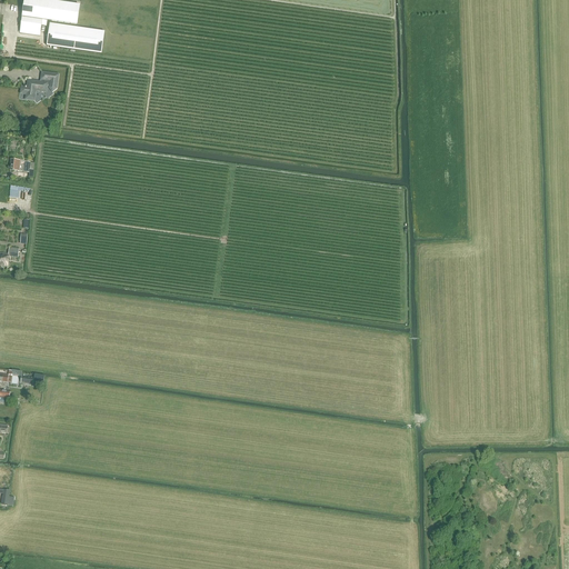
[(42,0),(23,0),(20,29),(41,32),(42,26),(46,27),(47,21),(78,26),(80,10),(52,7),(53,1),(42,0)]
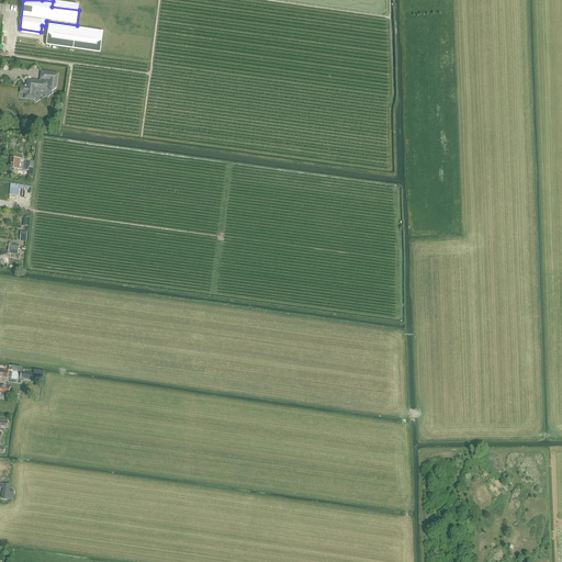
[(7,21),(2,21),(3,26),(6,26),(6,30),(18,29),(17,12),(7,13),(7,21)]
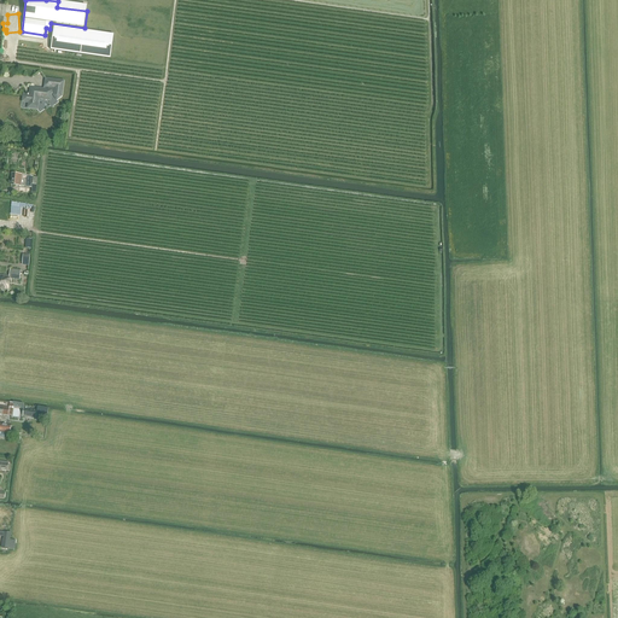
[(54,27),(51,50),(111,58),(114,35),(54,27)]
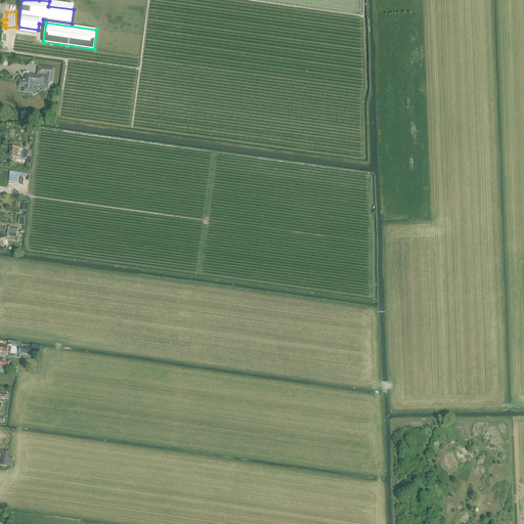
[(24,91),(32,92),(33,83),(36,84),(43,85),(43,78),(46,79),(46,81),(48,84),(52,82),(54,69),(39,67),(38,76),(26,74),(25,81),(19,80),(19,86),(24,87),(24,91)]
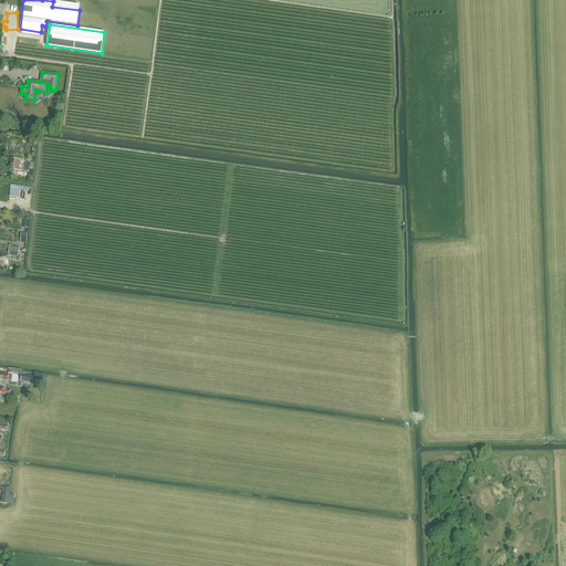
[(12,158),(10,169),(20,170),(21,159),(12,158)]
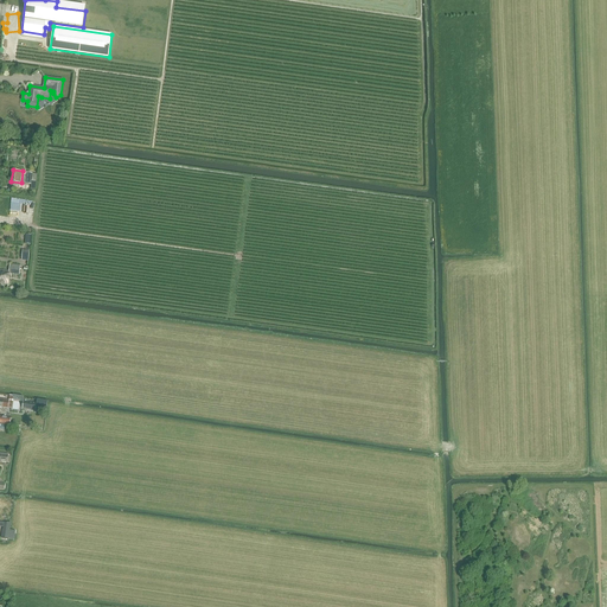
[(0,269),(0,283),(10,285),(11,274),(19,274),(20,266),(11,264),(10,270),(0,269)]
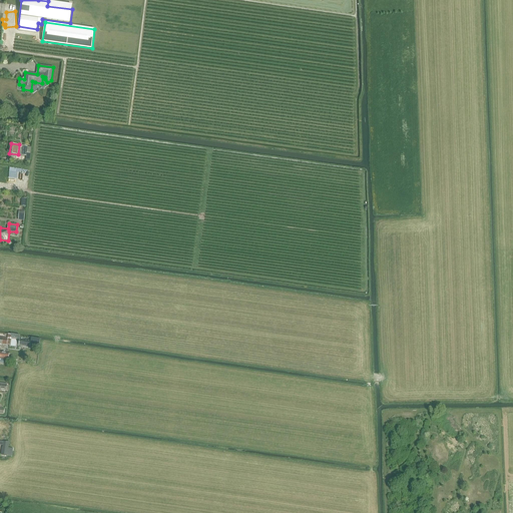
[(0,349),(0,348),(1,348),(2,344),(9,345),(10,339),(0,337),(0,349)]
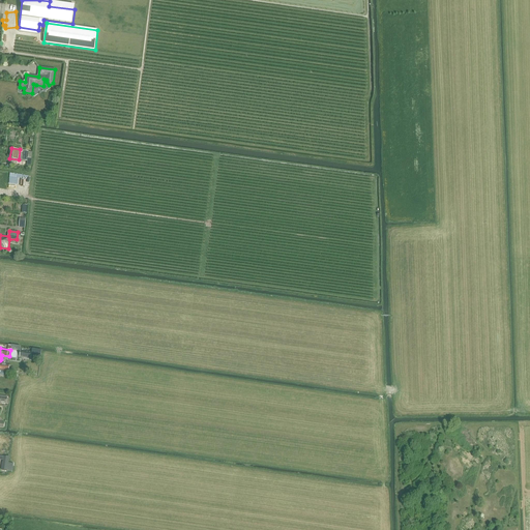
[(20,357),(30,359),(31,354),(31,352),(21,350),(20,357)]
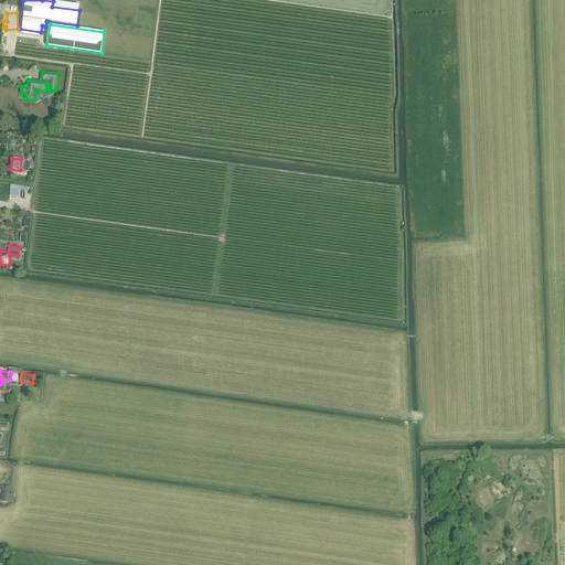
[(0,484),(0,490),(3,491),(3,492),(2,492),(1,501),(13,503),(13,499),(9,498),(9,493),(10,487),(0,484)]
